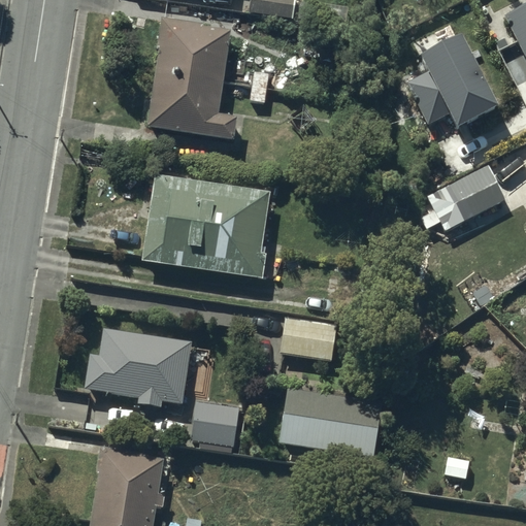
[(303,0),(251,0),(250,12),(293,20),(294,12),(302,14),(303,0)]
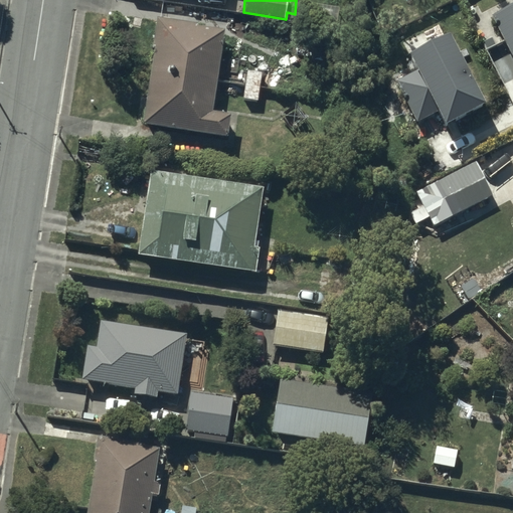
[(224,26),(158,17),(143,125),(226,136),(229,112),(213,110),(224,26)]
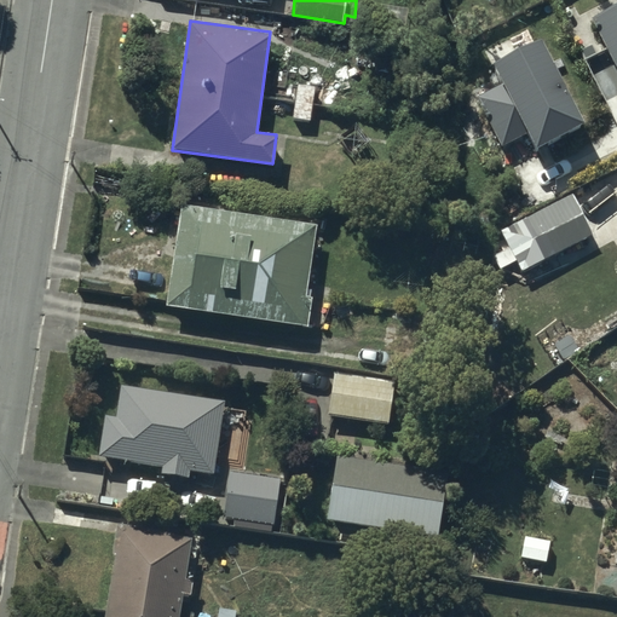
[(601,214),(586,186),(545,211),(542,206),(522,218),(526,226),(531,224),(541,241),(554,234),(557,237),(558,236),(561,242),(569,237),(568,234),(601,214)]
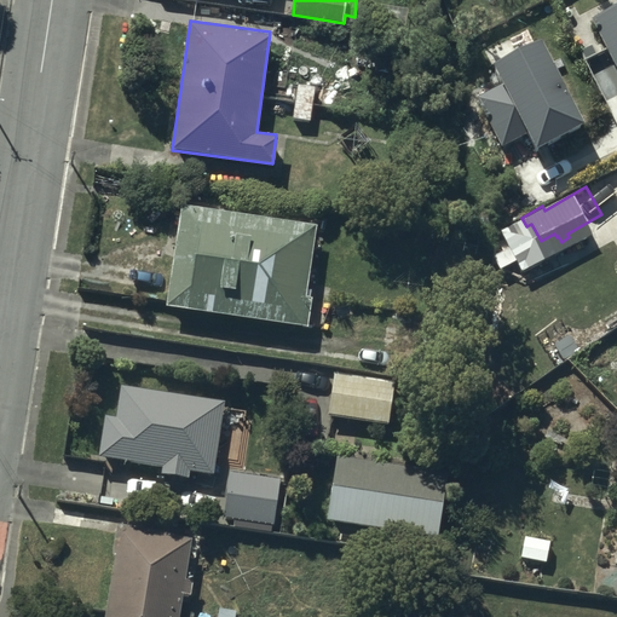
[(317,223),(183,203),(167,307),(303,327),(317,223)]
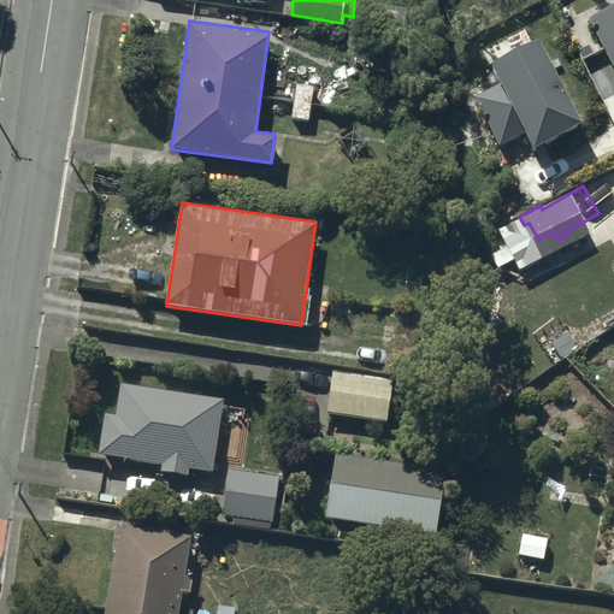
[(400,379),(334,370),(326,413),(394,423),(400,379)]
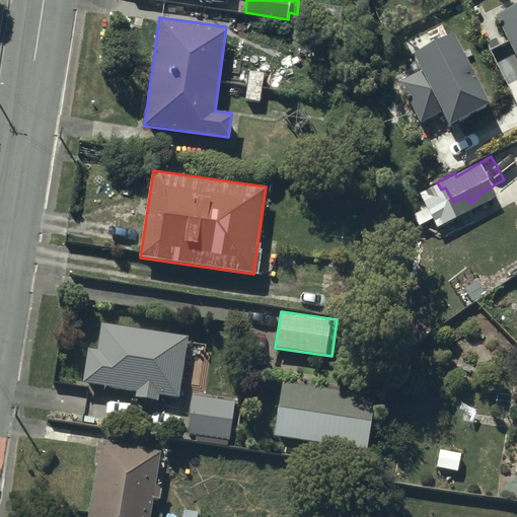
[(188,335),(100,321),(96,349),(87,348),(82,381),(137,389),(136,395),(158,398),(159,393),(178,396),(180,384),(201,387),(207,346),(187,343),(188,335)]
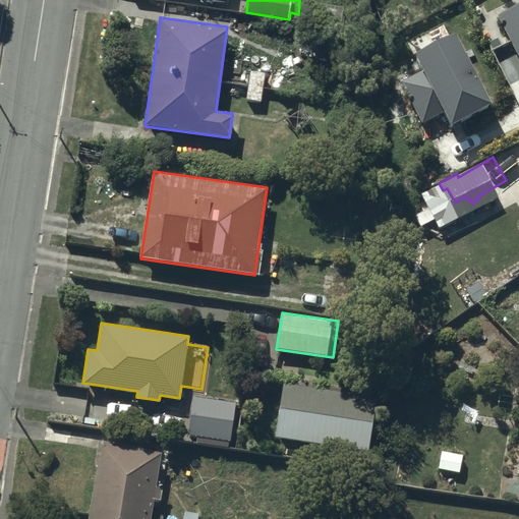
[(376,394),(282,382),(275,437),(369,450),(376,394)]
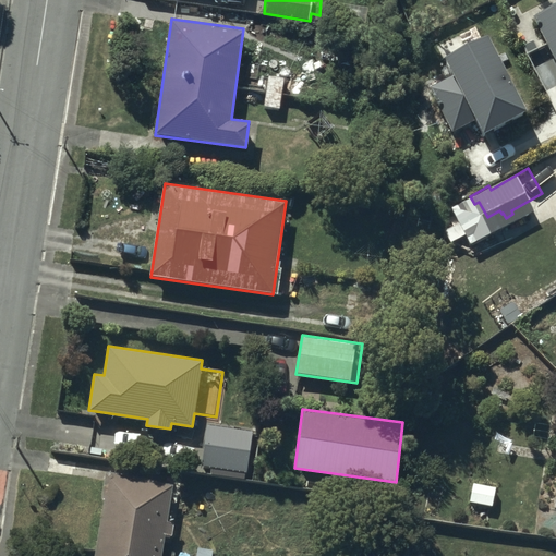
[(253,431),(207,426),(203,469),(249,473),(253,431)]
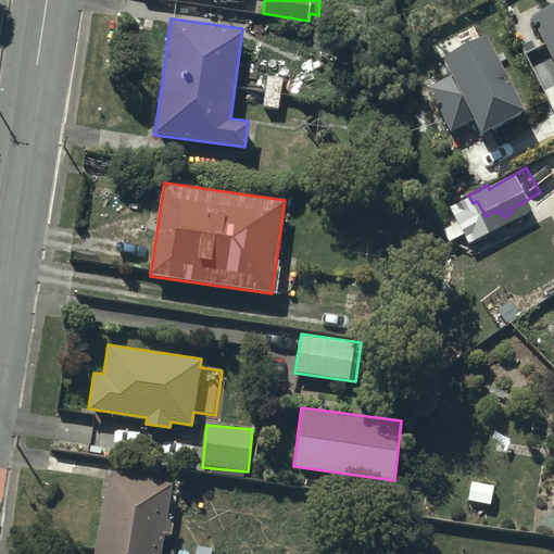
[(172,481),(105,473),(93,553),(161,553),(164,534),(171,536),(173,520),(166,519),(172,481)]
